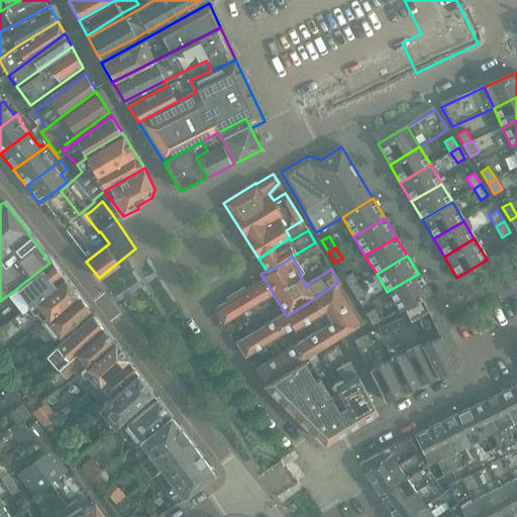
[(64,280),(49,263),(21,285),(15,290),(28,307),(64,280)]
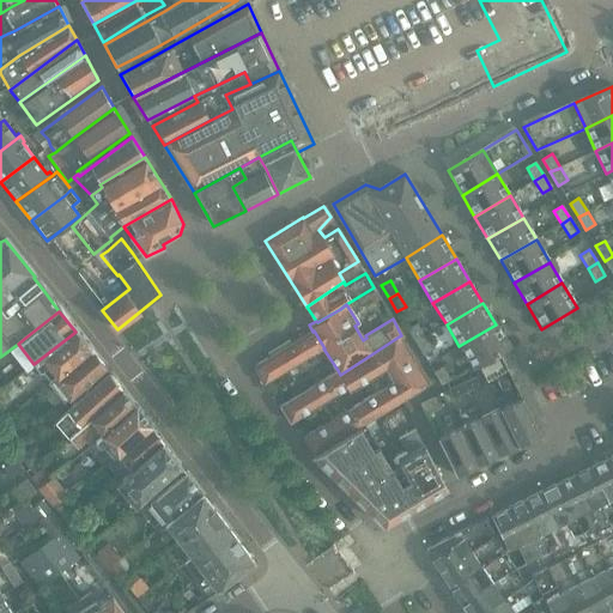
[(425,338),(417,325),(408,329),(416,343),(425,338)]
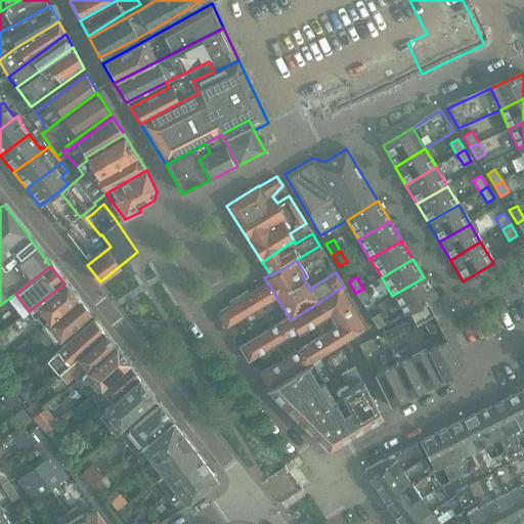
[(436,298),(424,277),(392,296),(404,316),(408,314),(427,303),(436,298)]
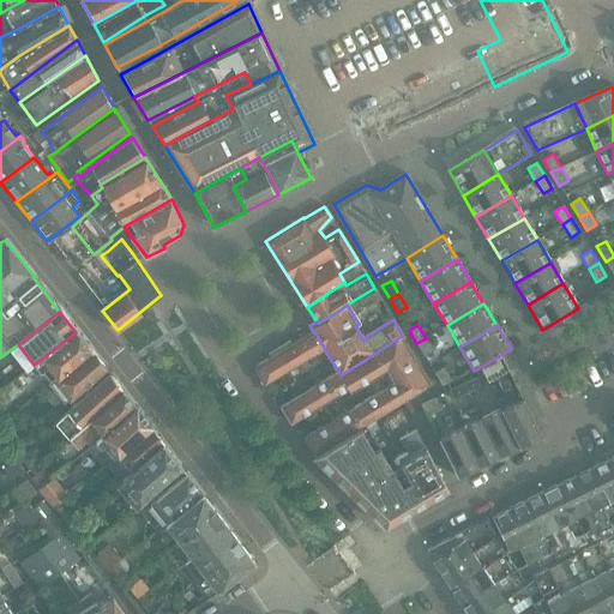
[(313,332),(254,367),(265,386),(324,349),(325,349),(314,331),(313,332)]
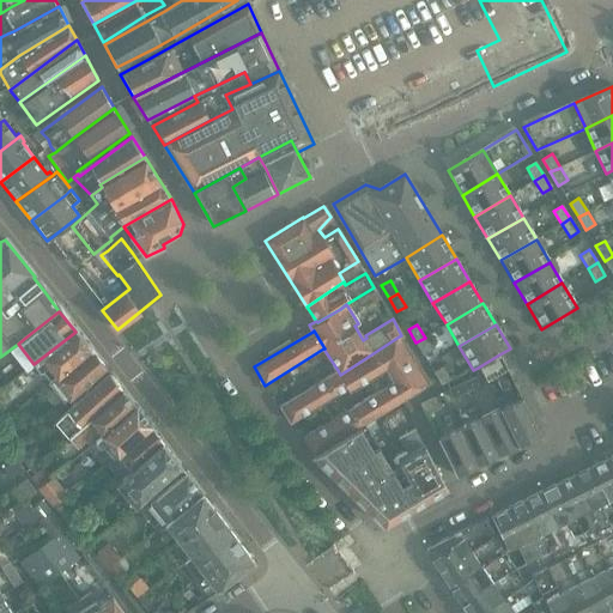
[(49,381),(90,350),(76,332),(34,364),(32,365),(29,368),(34,375),(41,370),(49,381)]
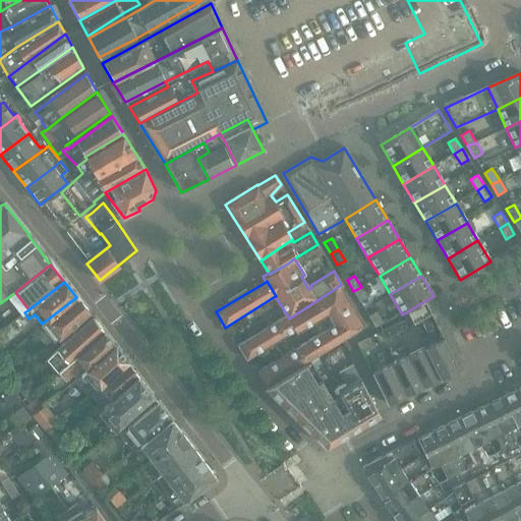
[(327,314),(348,301),(339,286),(289,319),(295,330),(297,334),(327,314)]
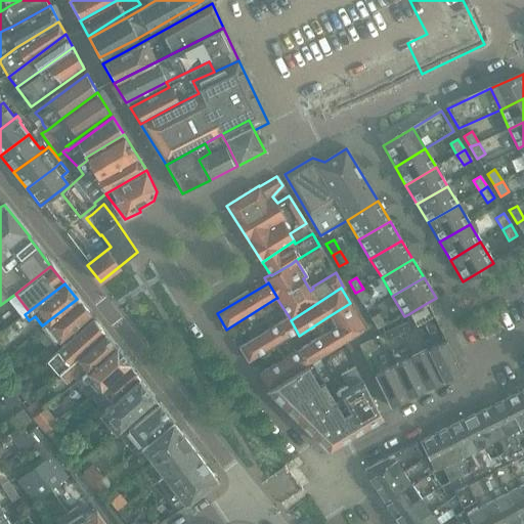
[(369,300),(363,289),(355,293),(362,304),(369,300)]
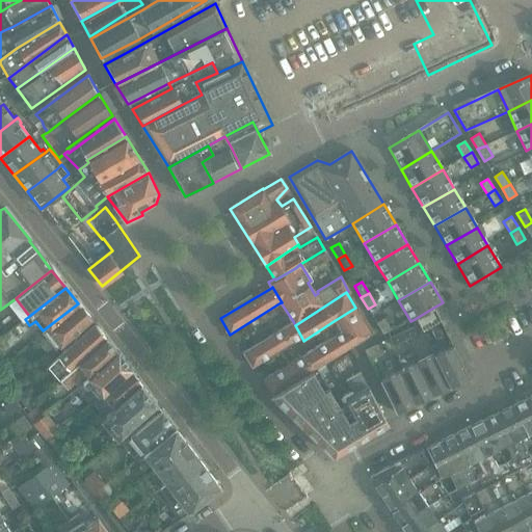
[(59,345),(91,320),(78,303),(43,330),(42,333),(54,349),(59,345)]
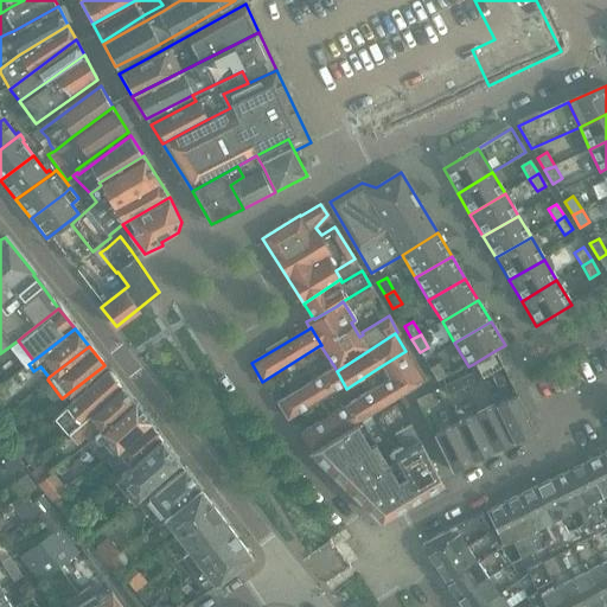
[(423,379),(406,351),(381,366),(388,378),(398,396),(423,379)]
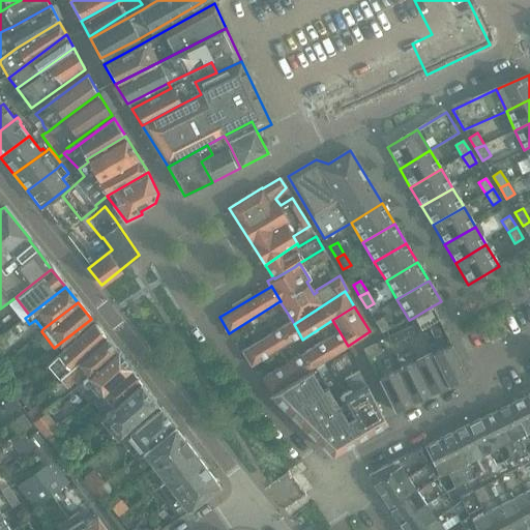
[(449,343),(432,306),(413,318),(430,353),(432,352),(449,343)]
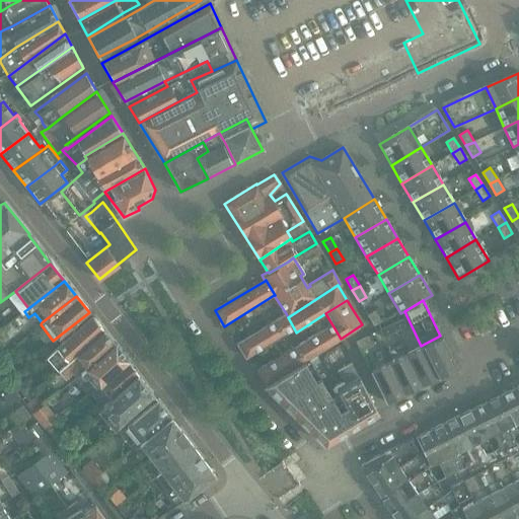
[(382,321),(375,310),(367,315),(374,326),(382,321)]
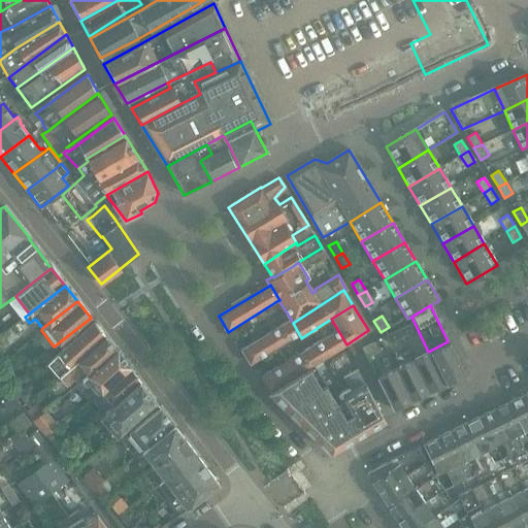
[(299,334),(293,323),(291,319),(241,351),(251,364),(299,334)]
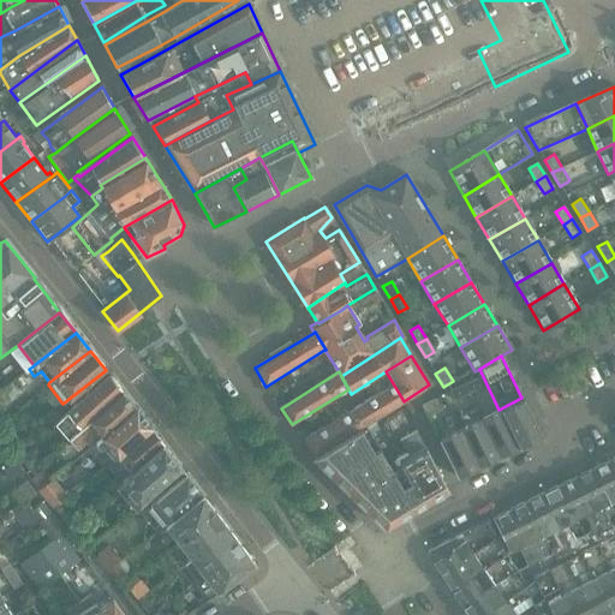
[(65,440),(123,393),(109,375),(54,422),(64,434),(61,436),(65,440)]
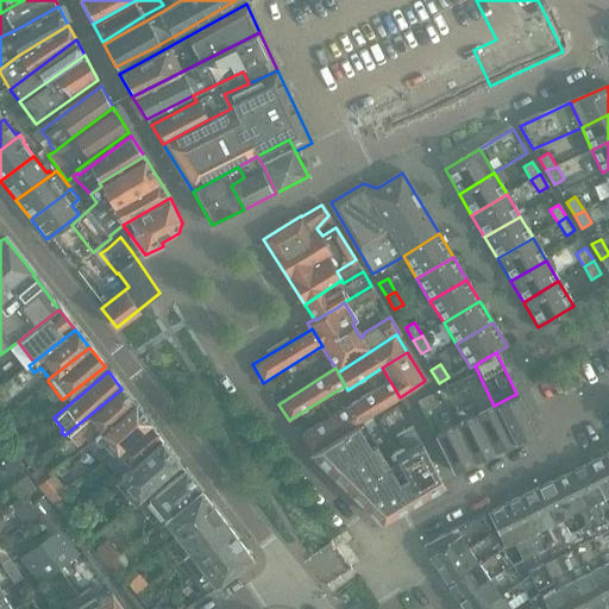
[(478,383),(473,374),(459,381),(464,390),(478,383)]
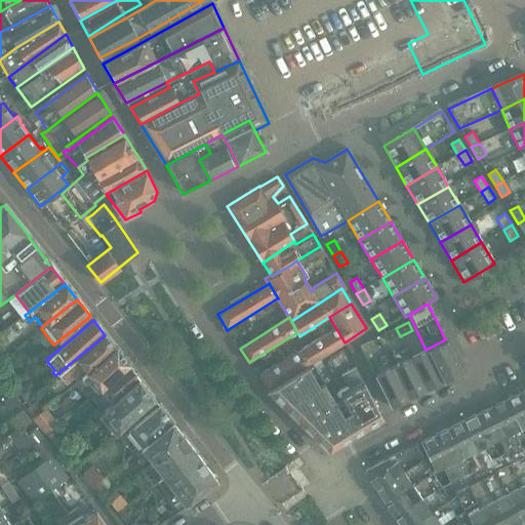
[(308,366),(345,342),(335,327),(297,352),(308,366)]
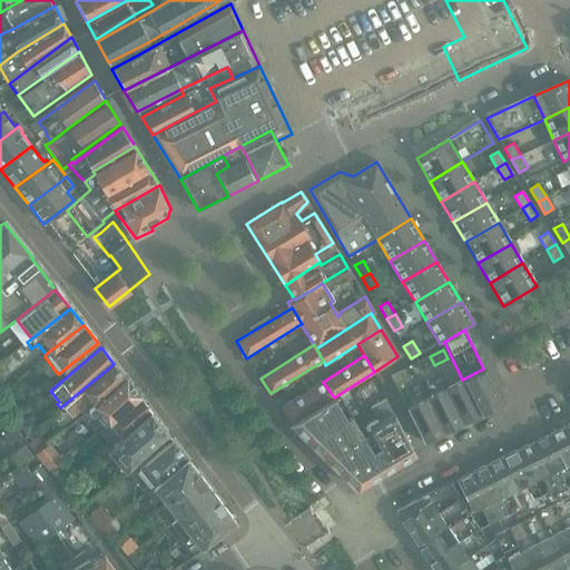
[(434,365),(430,356),(416,363),(422,372),(434,365)]
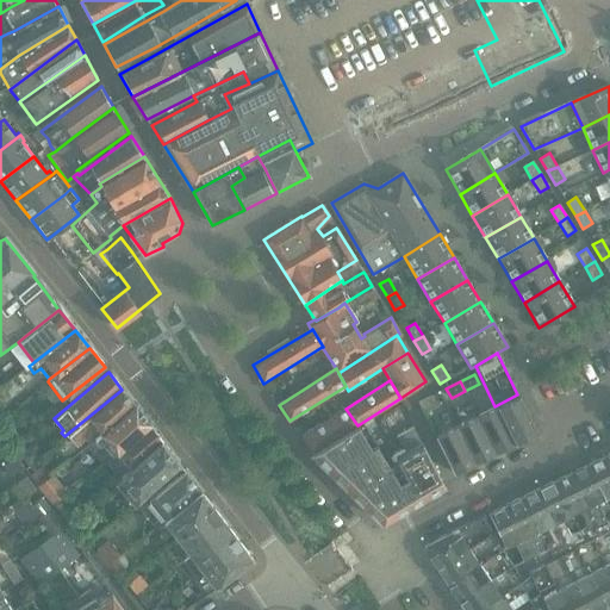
[(101,433),(134,406),(122,390),(64,436),(68,441),(70,439),(75,443),(95,425),(101,433)]
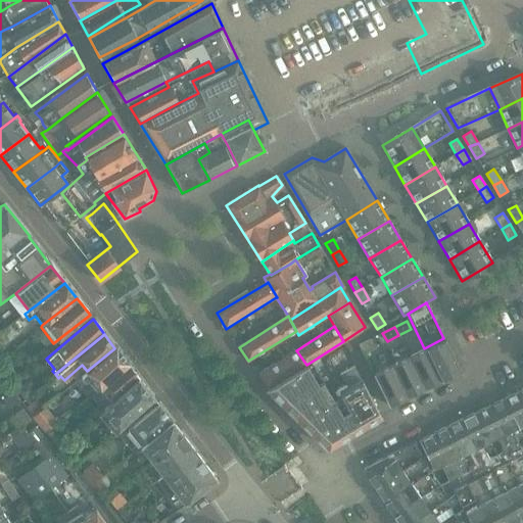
[(375,347),(371,338),(359,344),(363,352),(375,347)]
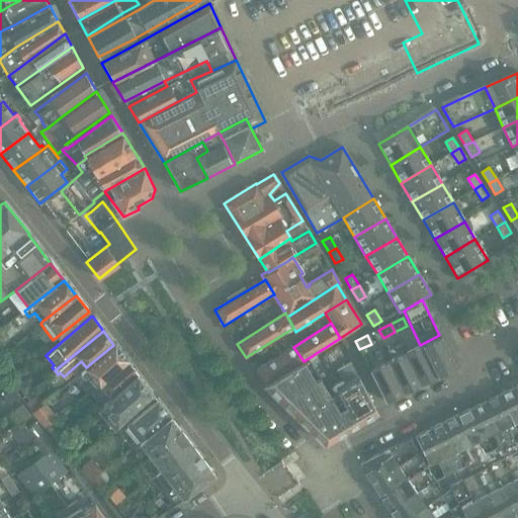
[(455,367),(439,335),(422,344),(437,376),(455,367)]
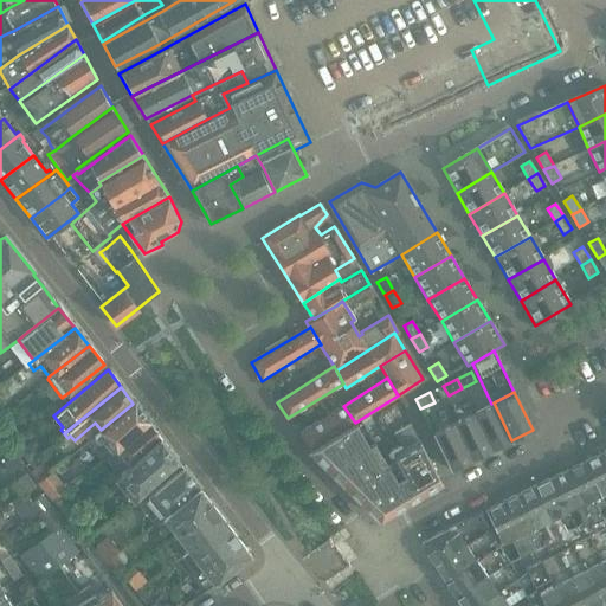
[(494,403),(491,404),(474,412),(492,450),(511,440),(494,403)]
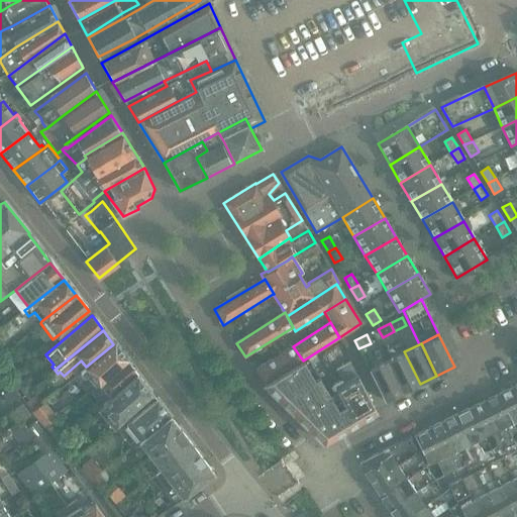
[(99,383),(126,360),(113,344),(86,367),(80,372),(83,376),(79,379),(89,391),(99,383)]
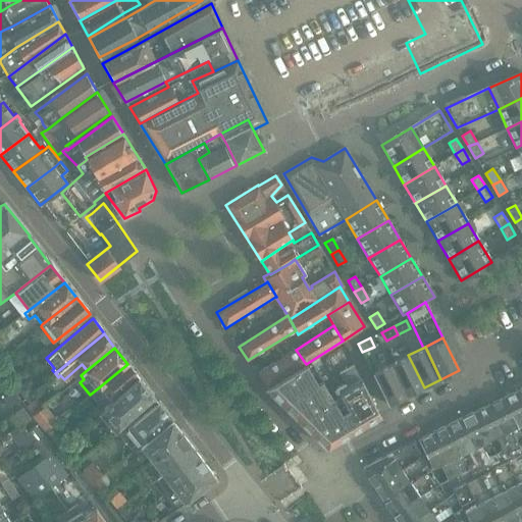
[(268,387),(306,364),(296,350),(258,374),(268,387)]
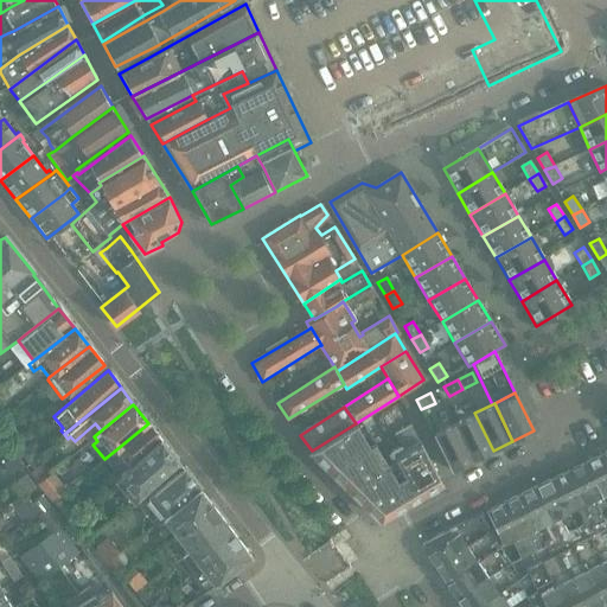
[(493,451),(474,413),(454,423),(473,461),(493,451)]
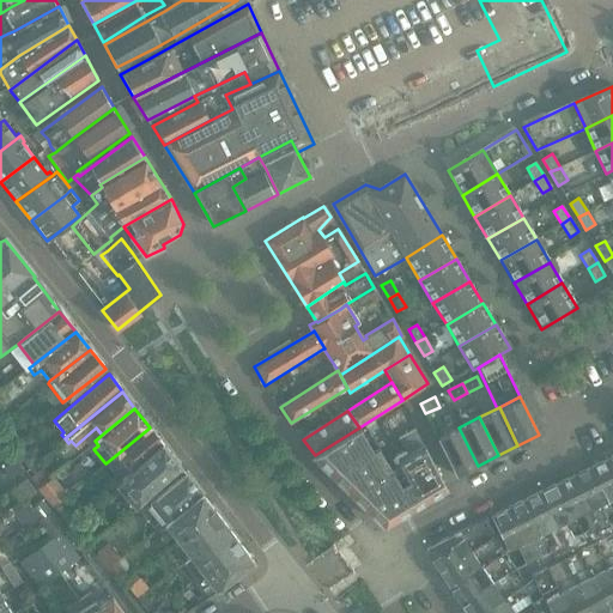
[(131,471),(162,445),(150,428),(117,454),(105,463),(120,480),(131,471)]
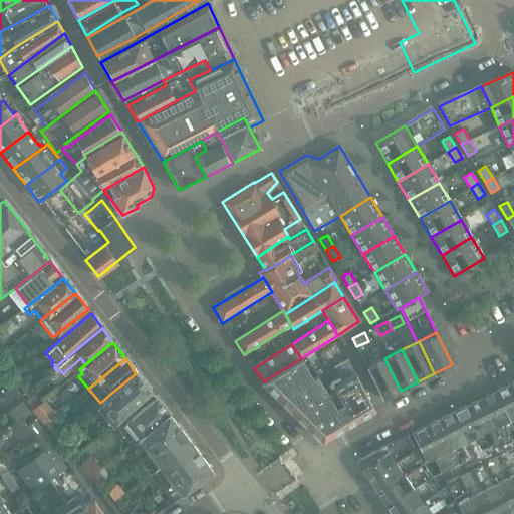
[(277,395),(307,367),(301,358),(264,381),(277,395)]
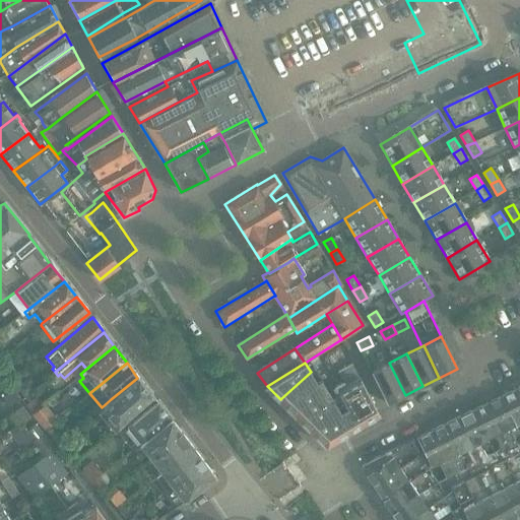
[(405,395),(389,363),(371,372),(386,404),(405,395)]
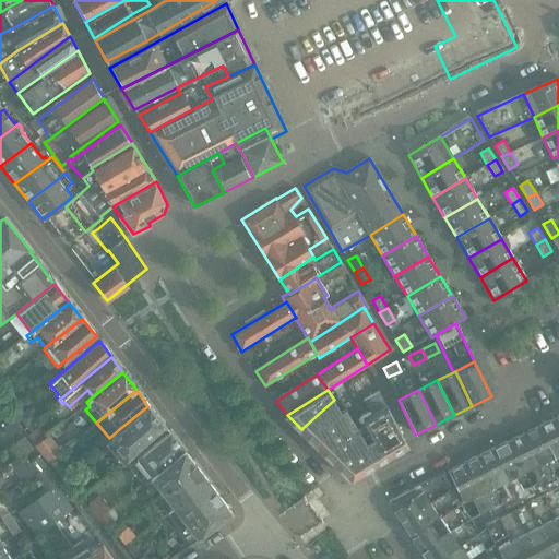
[(407,444),(388,407),(379,391),(364,401),(372,417),(356,428),(325,452),(325,456),(329,461),(333,460),(341,467),(341,473),(345,476),(349,476),(355,476),(407,444)]
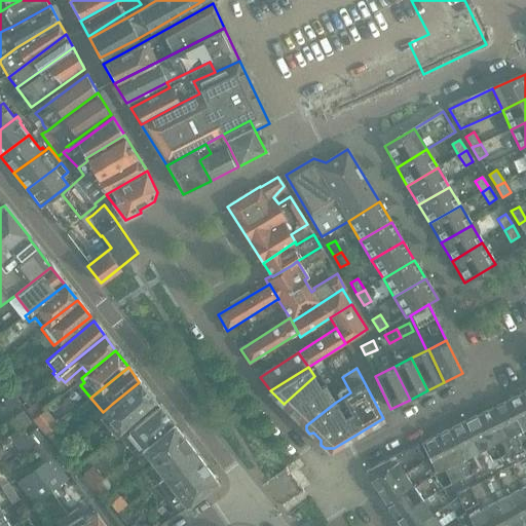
[(335,403),(317,375),(314,376),(284,404),(288,409),(288,412),(293,417),(297,416),(306,425),(335,403)]
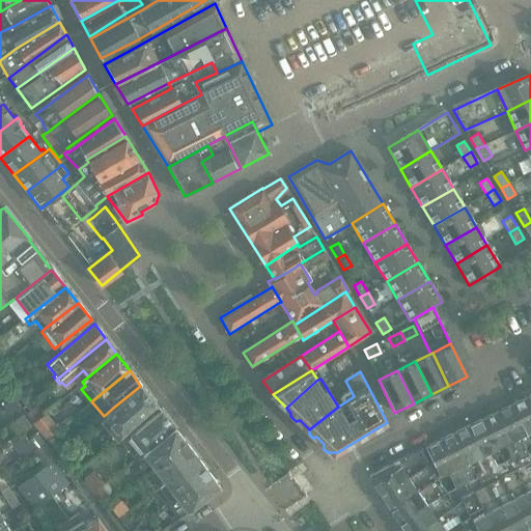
[(119,435),(155,404),(140,386),(113,408),(104,416),(100,419),(116,438),(119,435)]
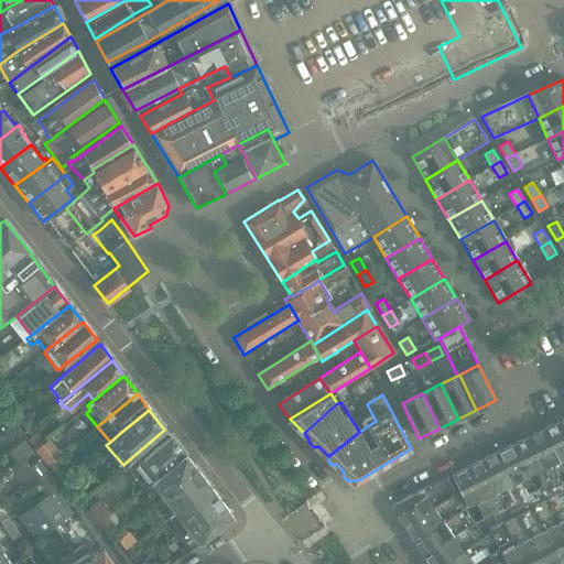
[(563,433),(559,423),(543,431),(559,461),(563,457),(563,433)]
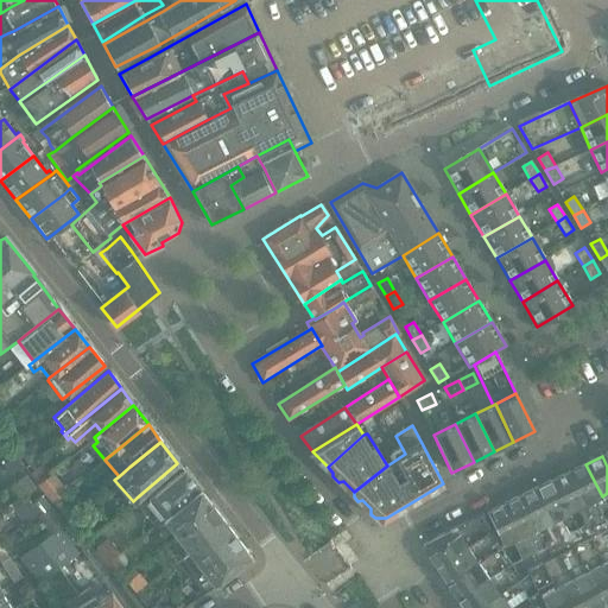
[(607,507),(602,496),(586,464),(570,473),(591,515),(600,531),(603,529),(607,526),(607,507)]
